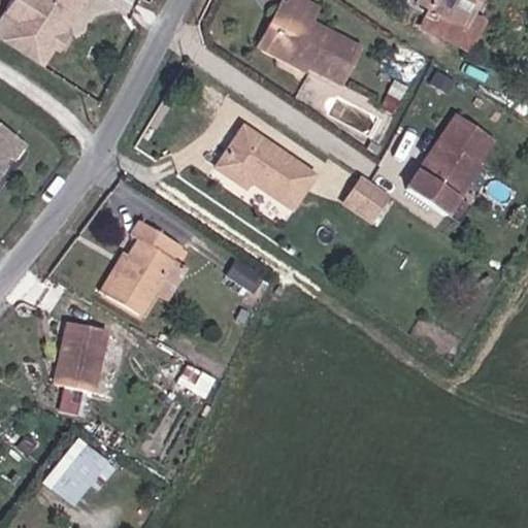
[(15,0),(0,23),(0,33),(4,36),(20,11),(27,17),(37,0),(15,0)]
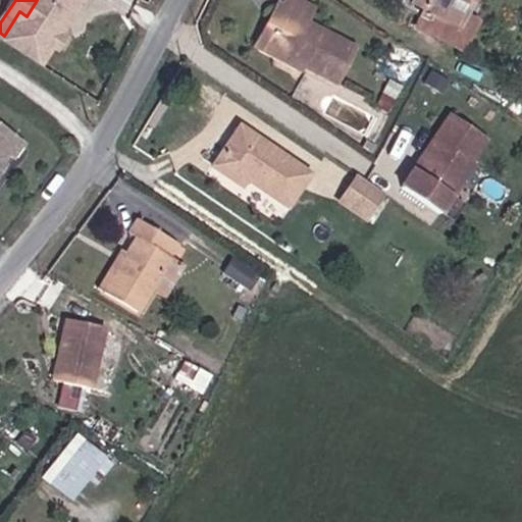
[(19,11),(4,36),(43,60),(83,0),(37,0),(27,16),(19,11)]
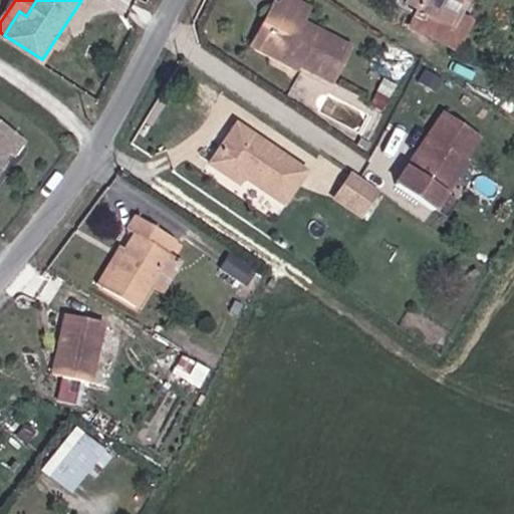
[(261,46),(296,65),(329,83),(348,47),(301,22),(308,9),(291,0),(280,0),(277,7),(274,12),(278,14),(261,46)]
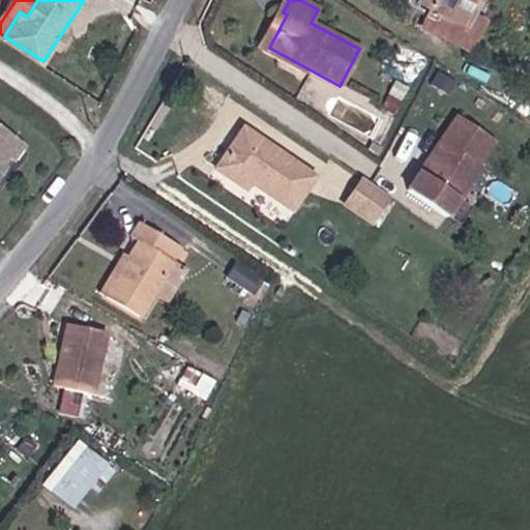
[(408,12),(419,18),(423,10),(412,4),(414,0),(404,0),(401,8),(408,12)]
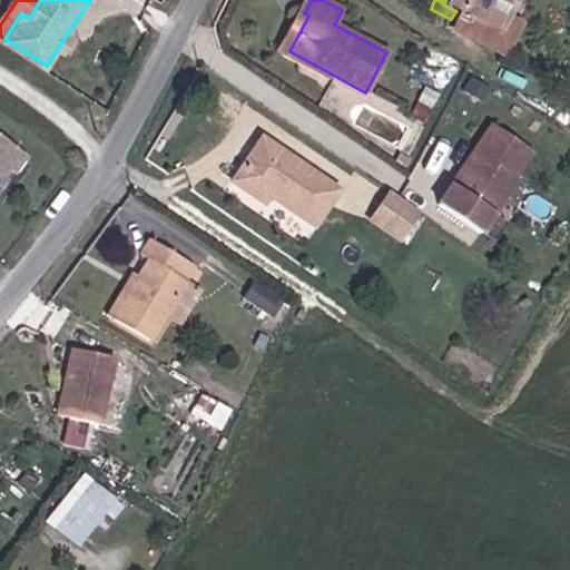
[(510,0),(445,0),(443,5),(455,11),(451,19),(464,26),(469,17),(495,30),(501,18),(510,0)]
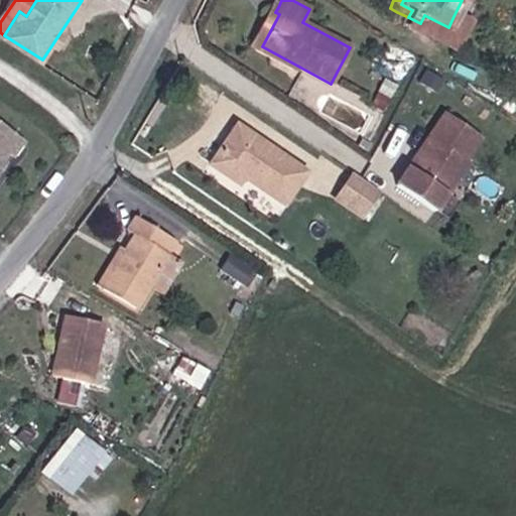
[(295,71),(297,66),(262,46),(279,14),(275,12),(278,7),(273,4),(251,46),(295,71)]
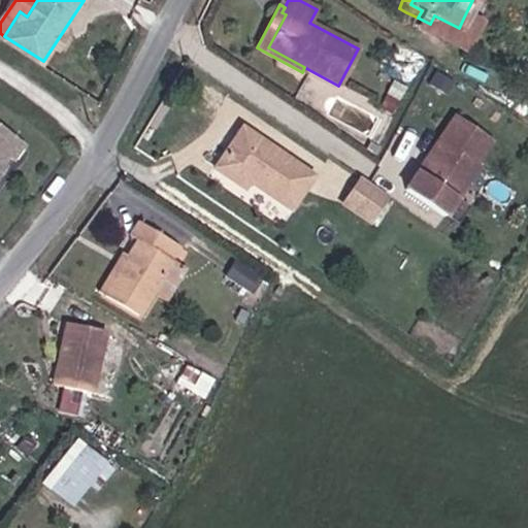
[(434,15),(430,24),(418,18),(406,12),(403,20),(457,47),(470,20),(464,17),(459,28),(434,15)]
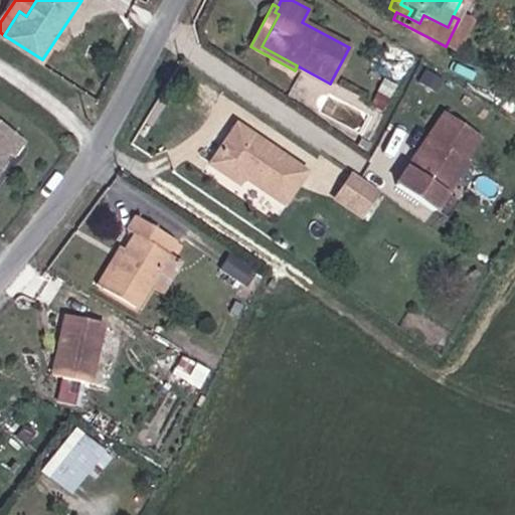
[(434,212),(445,196),(443,195),(465,160),(481,137),(444,113),(394,186),(434,212)]
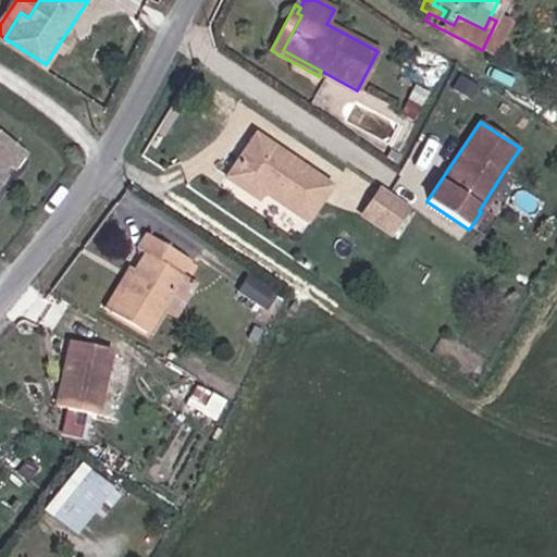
[(28,151),(0,131),(0,178),(12,163),(17,166),(28,151)]
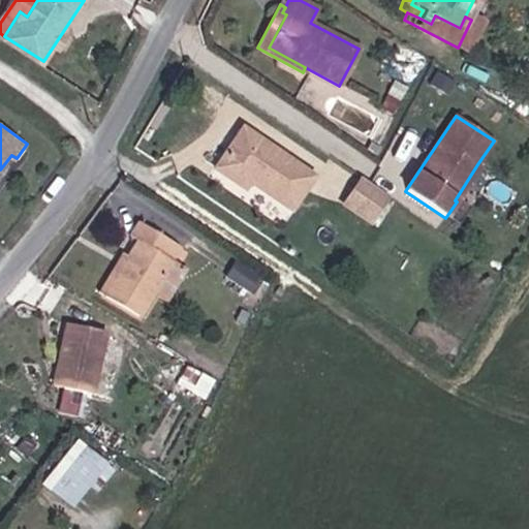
[(212,169),(243,191),(248,184),(289,212),(313,178),(241,128),(212,169)]
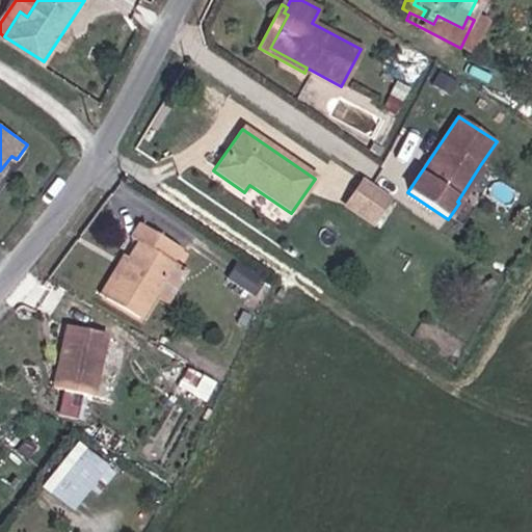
[(457,202),(459,203),(483,167),(480,165),(457,202)]
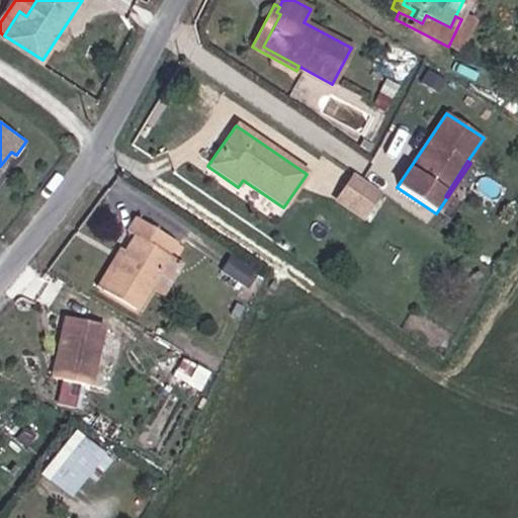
[(361,219),(378,193),(352,175),(334,200),(361,219)]
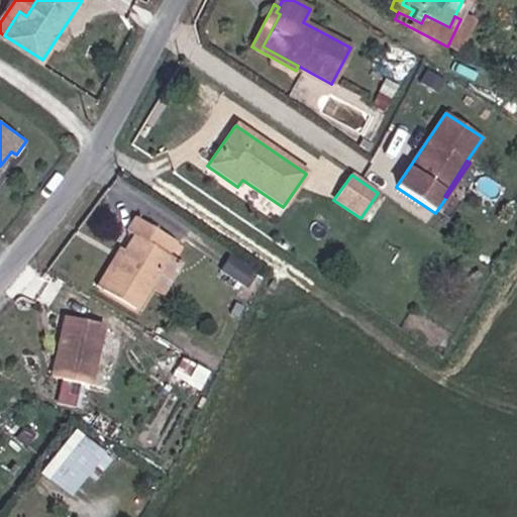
[(124,250),(101,290),(135,311),(149,287),(169,254),(177,242),(135,217),(126,233),(133,237),(124,250)]
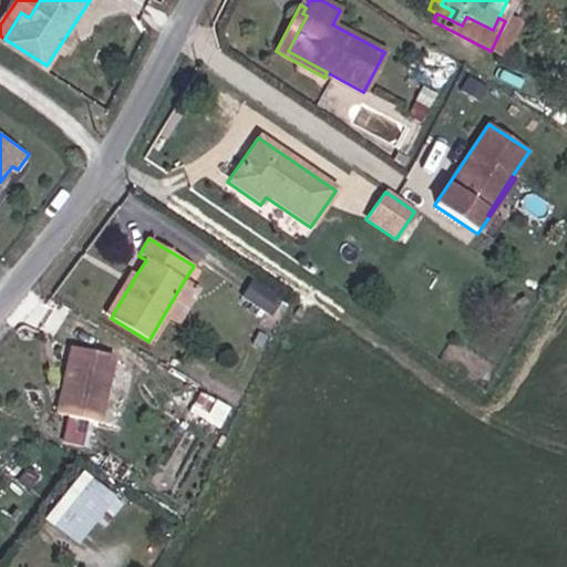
[(105,315),(111,318),(136,275),(131,271),(105,315)]
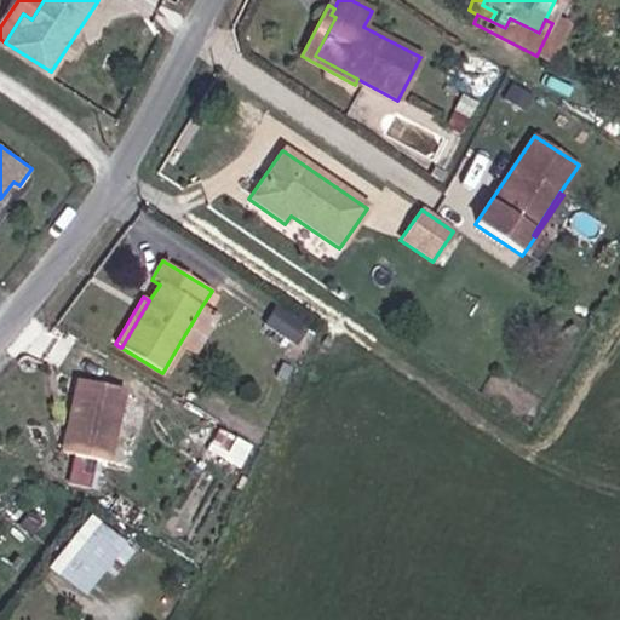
[(202,305),(179,344),(196,354),(219,316),(202,305)]
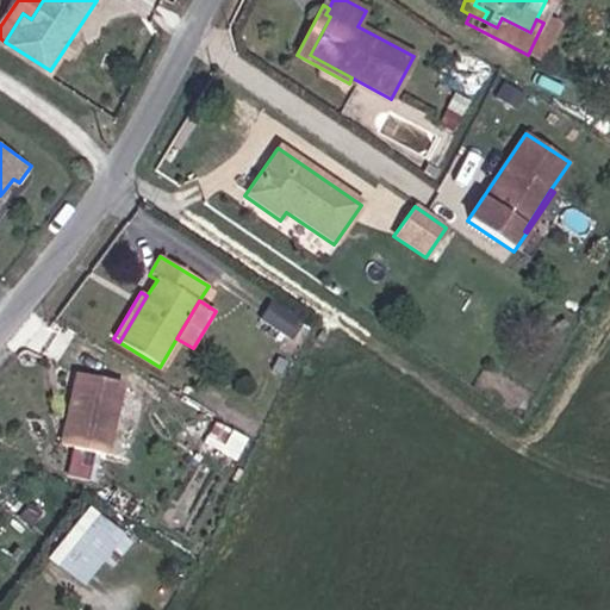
[(60,446),(105,455),(120,383),(74,373),(60,446)]
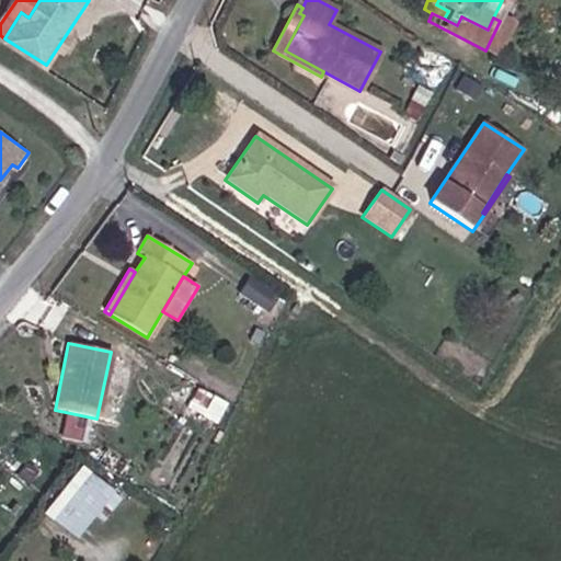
[(437,357),(448,365),(454,356),(443,348),(437,357)]
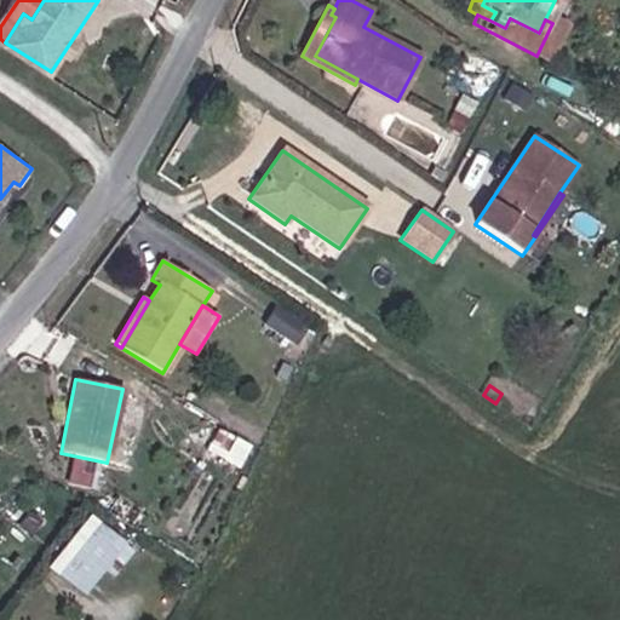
[(220,405),(214,414),(222,419),(228,409),(220,405)]
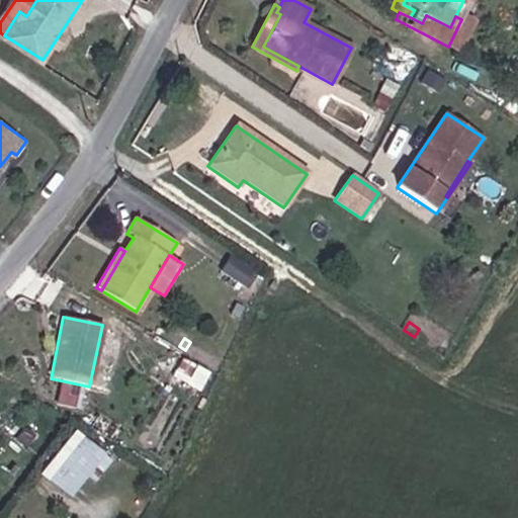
[(144,362),(147,357),(139,351),(136,356),(144,362)]
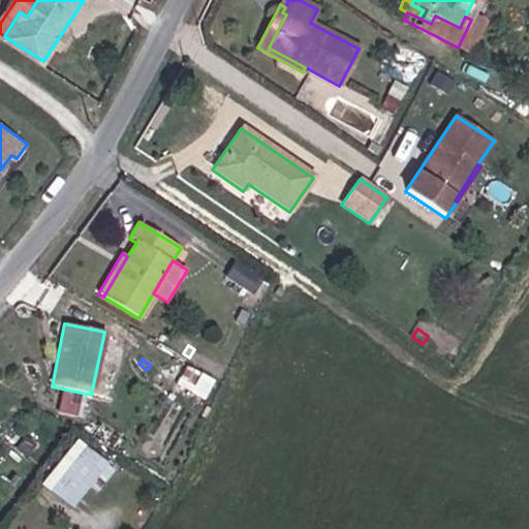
[(170,394),(184,401),(195,379),(183,372),(170,394)]
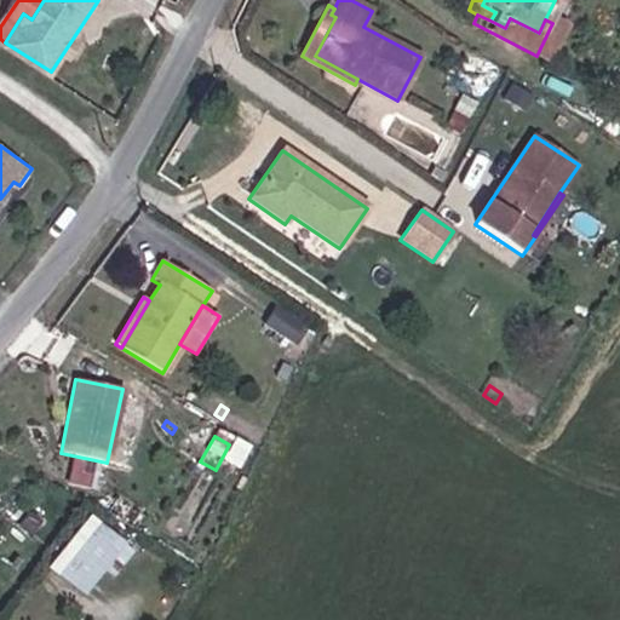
[(90,593),(125,537),(84,511),(49,568),(90,593)]
